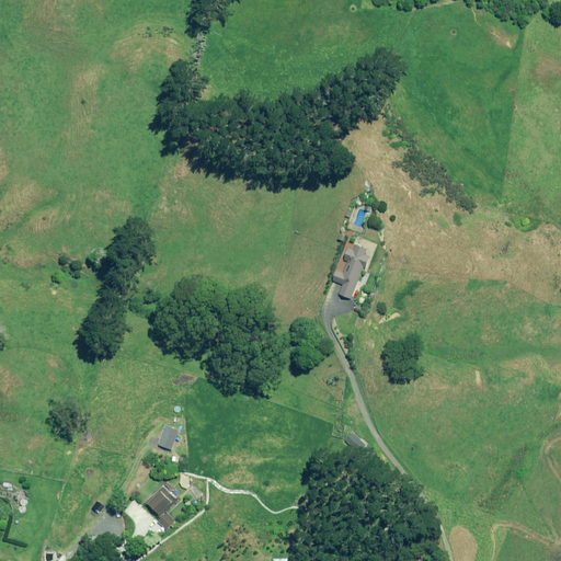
[(346,255),(350,256),(343,273),(338,271),(333,281),(343,284),(340,294),(352,299),(364,267),(366,268),(371,256),(366,254),(367,250),(355,245),(353,250),(350,249),(346,255)]
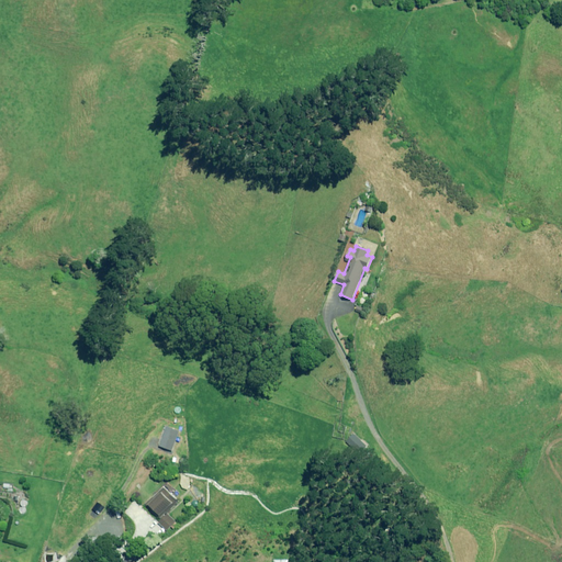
[(179,431),(165,426),(158,446),(171,450),(179,431)]
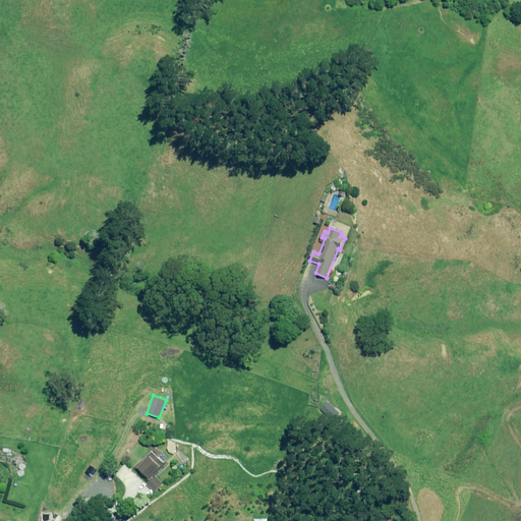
[(330,418),(332,416),(334,417),(335,416),(337,417),(340,413),(327,402),(321,409),(330,418)]
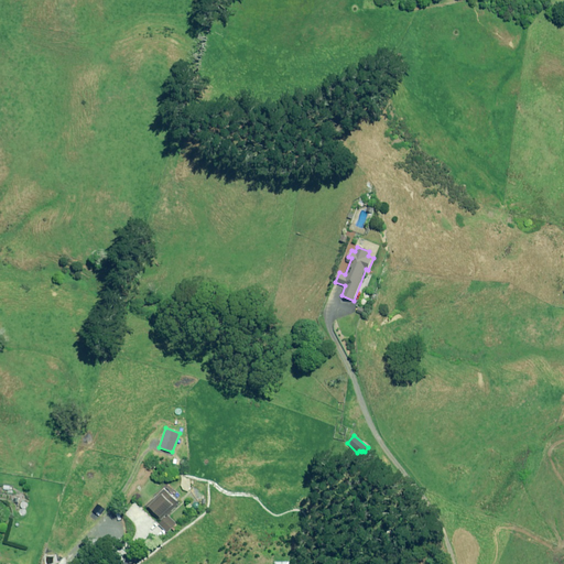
[(145,506),(158,519),(170,507),(171,509),(177,503),(163,488),(145,506)]
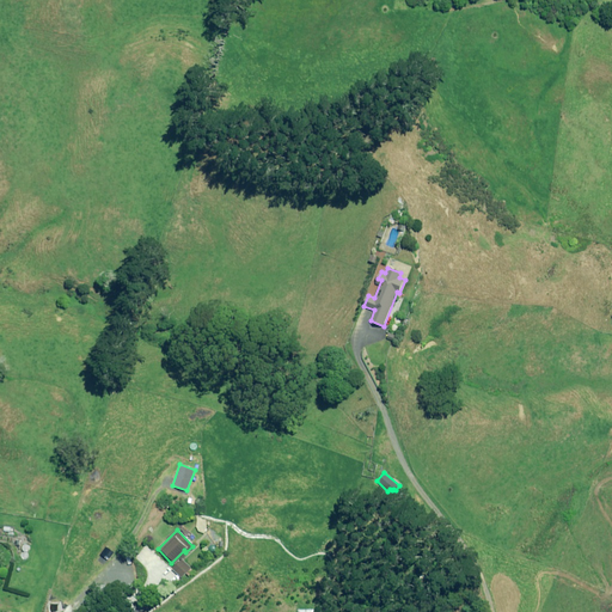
[(189,568),(181,560),(171,569),(179,577),(189,568)]
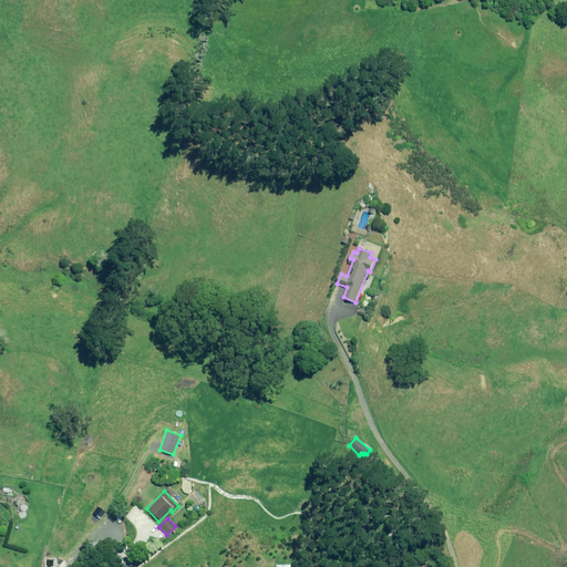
All buildings are outlined.
